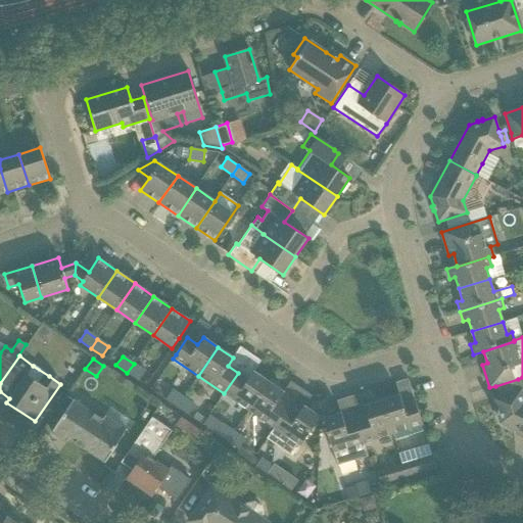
[(134,364),(127,373),(139,381),(145,372),(134,364)]
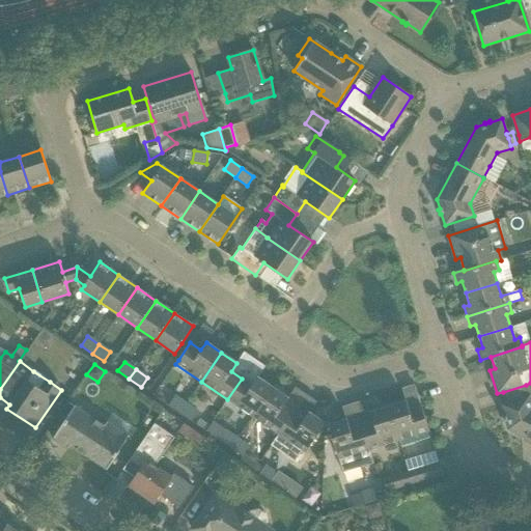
[(242,379),(227,399),(253,417),(273,388),(257,378),(252,385),(242,379)]
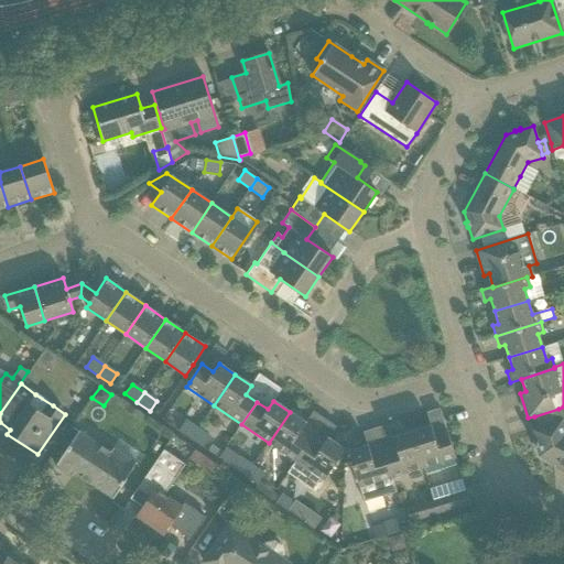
[(563,425),(559,409),(534,416),(538,427),(531,430),(534,442),(533,442),(535,447),(537,447),(539,457),(563,469),(563,425)]
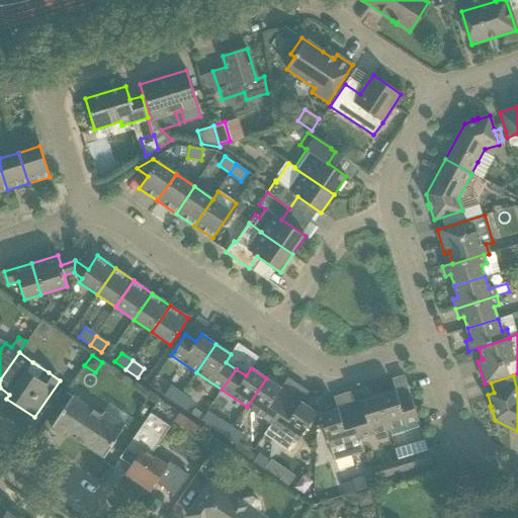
[(266,378),(247,407),(271,424),(285,403),(275,397),(281,389),(266,378)]
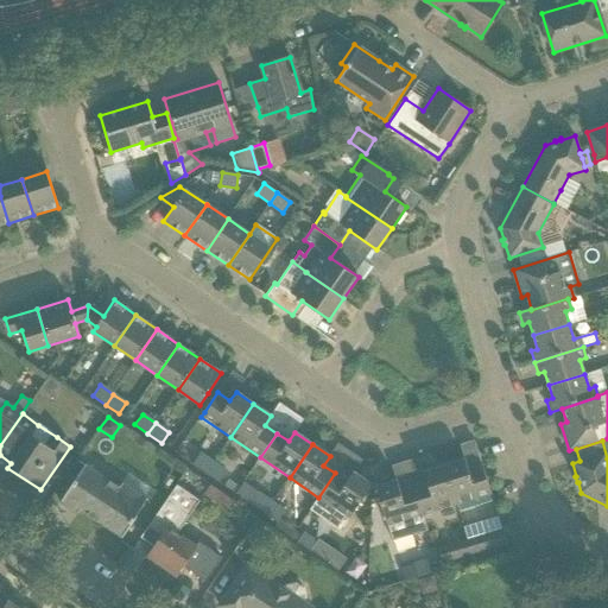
[(213,463),(200,454),(192,464),(206,474),(213,463)]
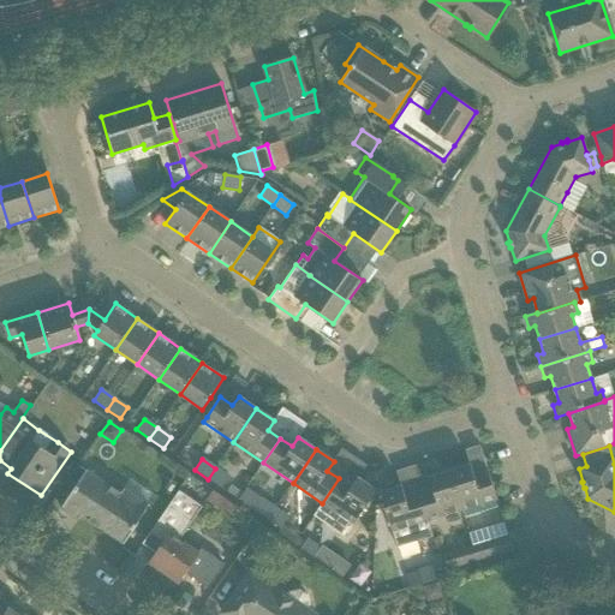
[(470,464),(449,471),(461,509),(496,499),(488,471),(473,475),(470,464)]
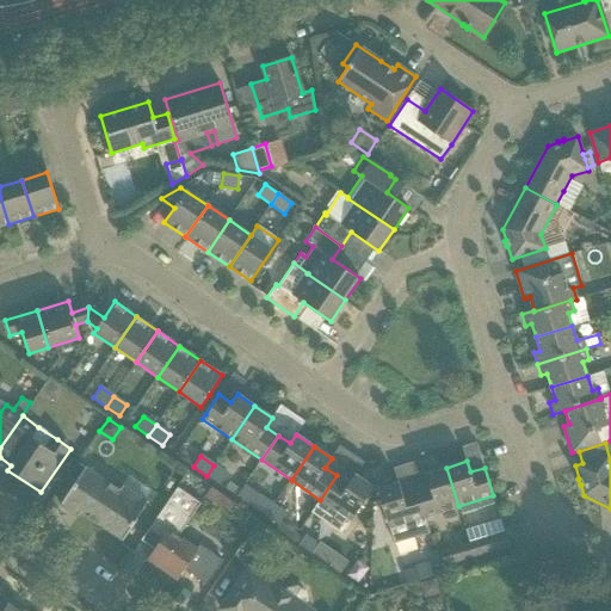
[(214,466),(207,476),(220,485),(227,475),(214,466)]
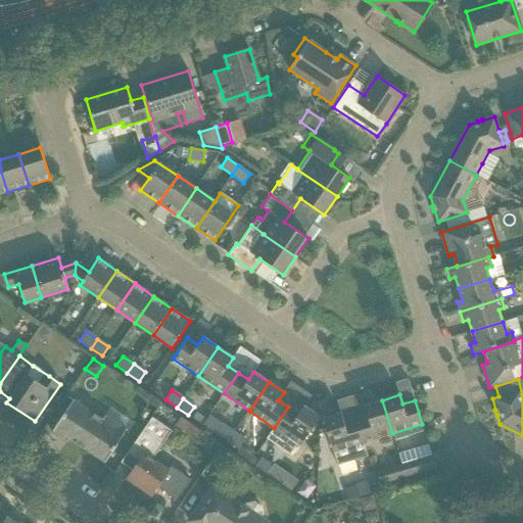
[(73,400),(62,416),(51,432),(66,442),(68,439),(105,463),(116,445),(126,430),(104,416),(102,420),(73,400)]
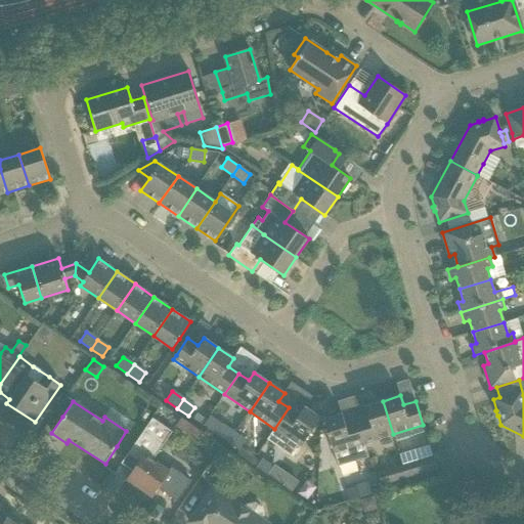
[(367,416),(356,420),(363,443),(393,434),(383,401),(365,406),(367,416)]
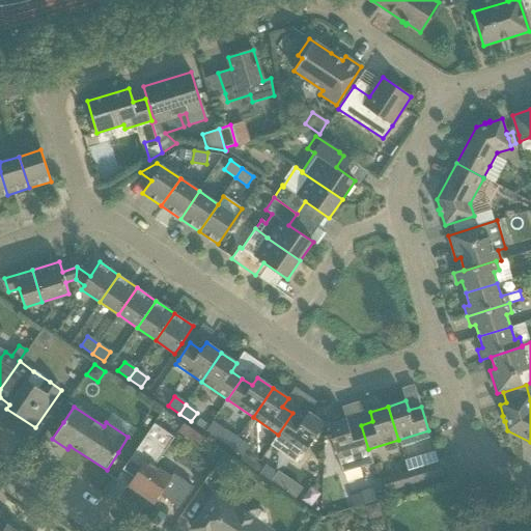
[(292,413),(278,435),(271,446),(297,464),(305,452),(313,441),(325,423),(309,413),(303,420),(292,413)]
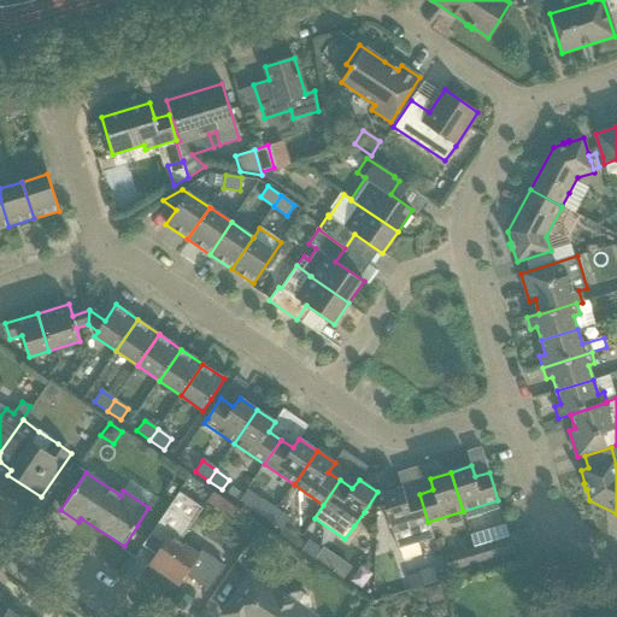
[(230,486),(227,493),(239,501),(244,495),(230,486)]
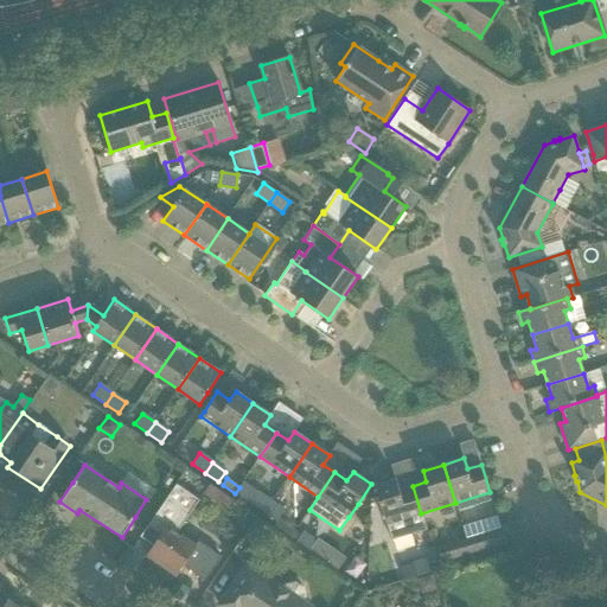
[(375,486),(387,524),(391,540),(427,530),(421,513),(413,486),(398,490),(396,479),(375,486)]
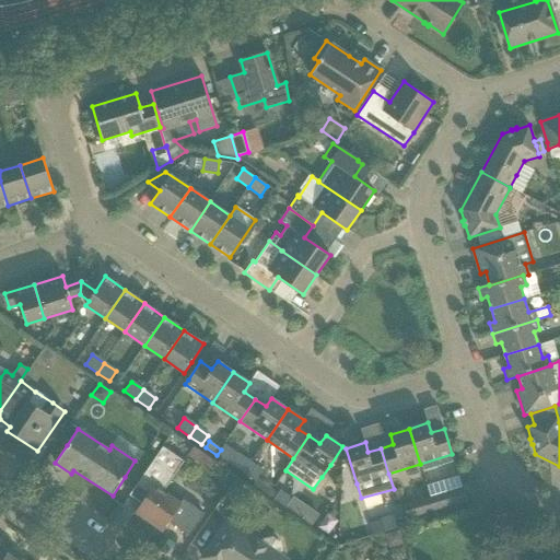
[(163,446),(149,467),(136,485),(148,493),(135,513),(162,532),(181,504),(163,491),(184,461),(163,446)]
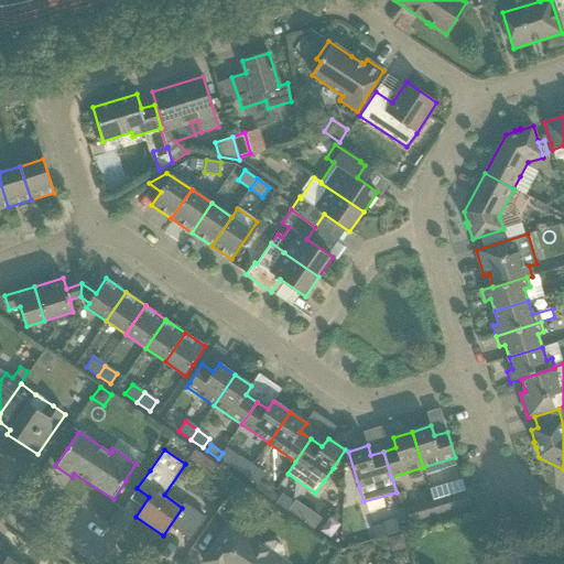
[(195,449),(188,458),(210,474),(217,465),(195,449)]
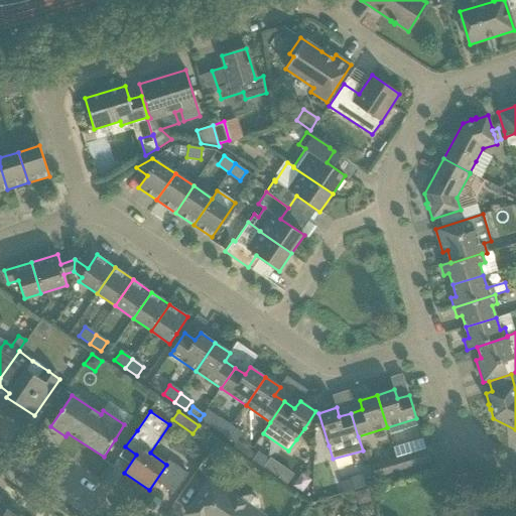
[(230,427),(219,419),(214,428),(224,436),(230,427)]
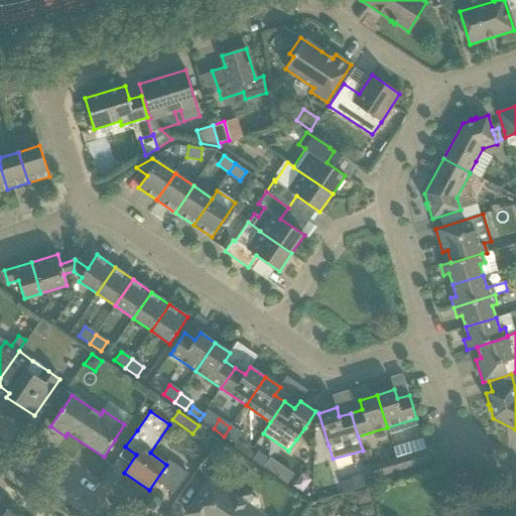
[(230,427),(224,436),(235,443),(231,449),(245,460),(251,452),(237,441),(242,434),(230,427)]
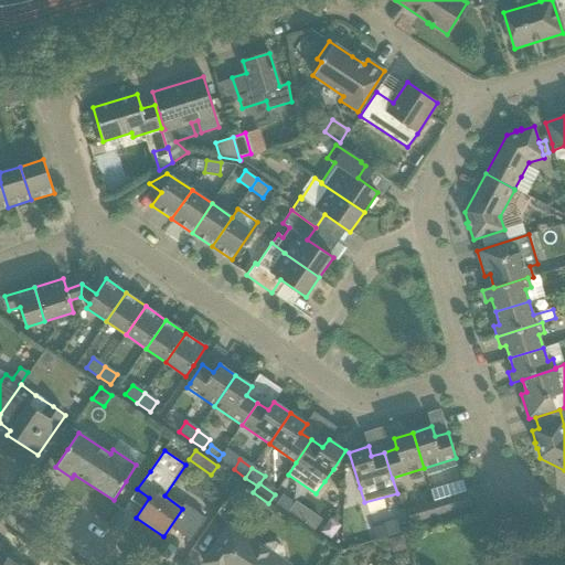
[(300,489),(300,488),(275,469),(265,483),(279,494),(289,480),(300,489)]
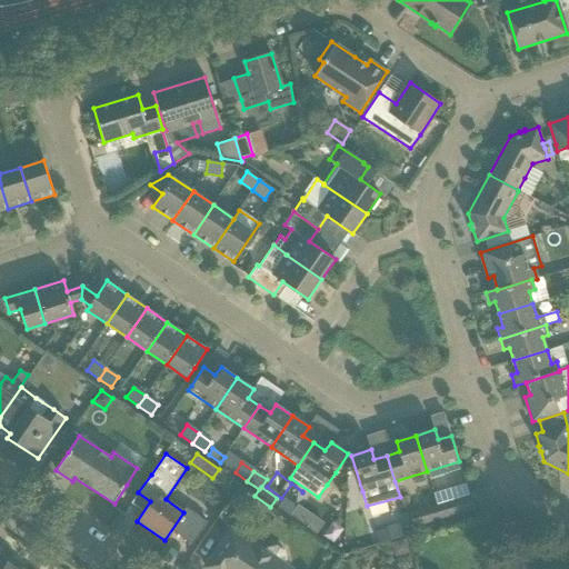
[(427,498),(430,508),(410,515),(413,527),(441,518),(437,507),(433,496),(427,498)]
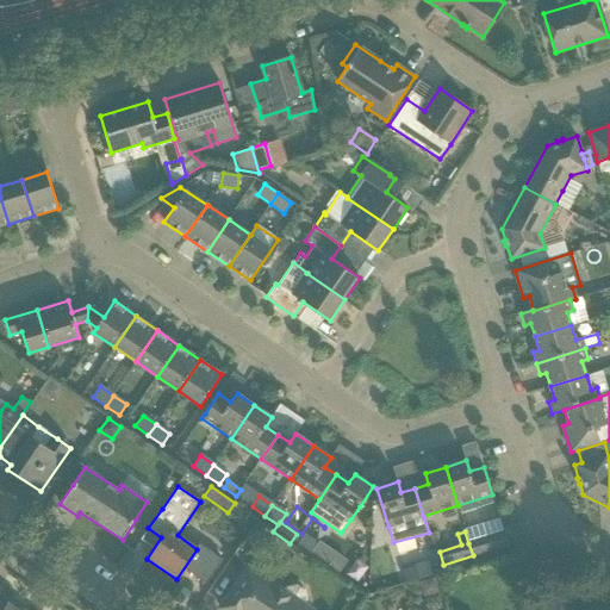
[(504,533),(468,543),(473,555),(508,545),(504,533)]
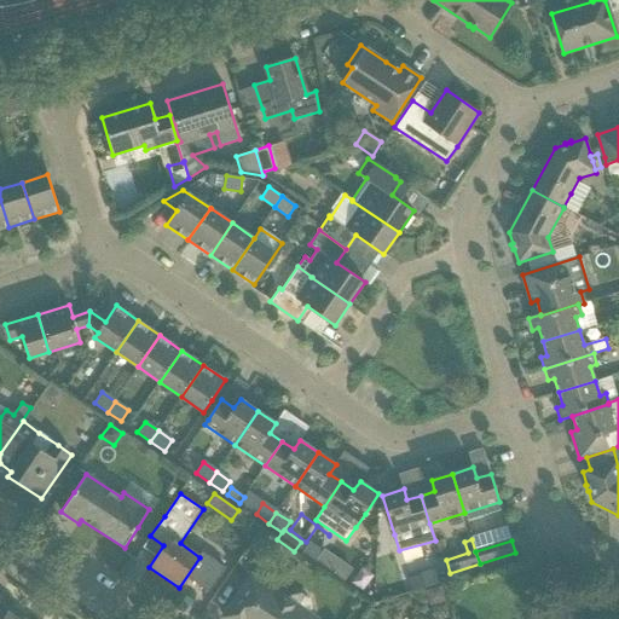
[(322,553),(308,543),(301,554),(329,573),(335,565),(320,555),(322,553)]
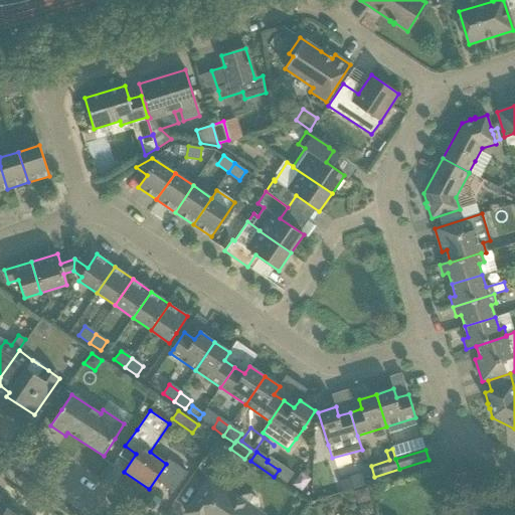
[(363,475),(350,479),(340,482),(343,492),(353,489),(366,485),(363,475)]
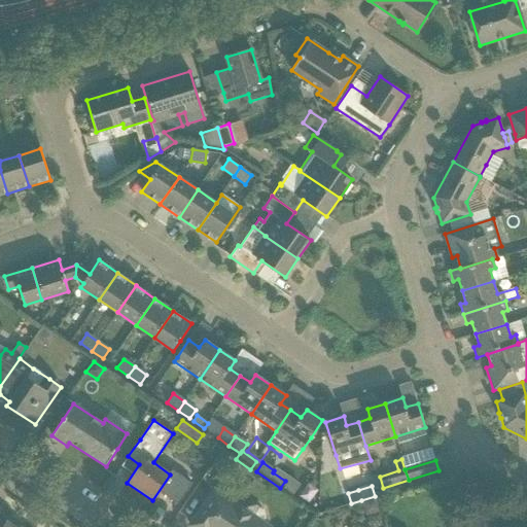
[(268,526),(262,523),(265,519),(264,511),(256,505),(247,506),(245,511),(214,490),(189,526),(191,526),(268,526)]
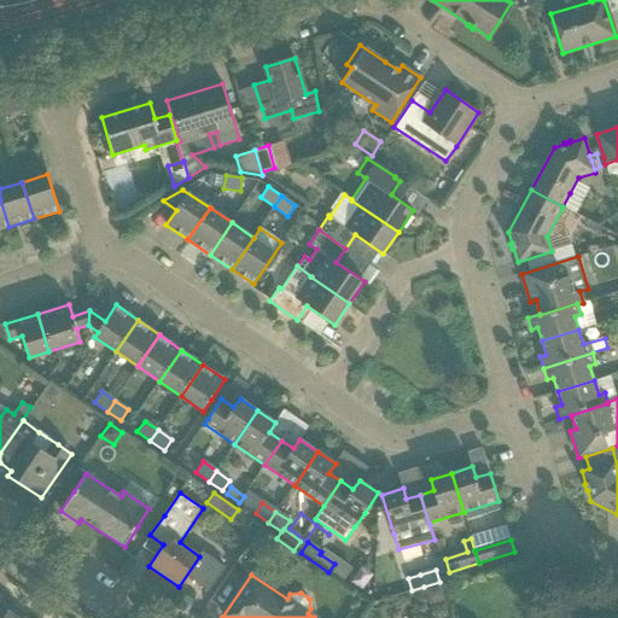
[(425,589),(430,605),(444,601),(439,584),(425,589)]
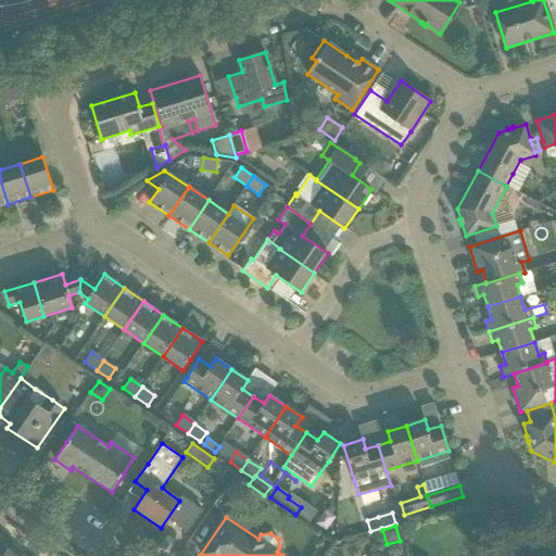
[(20,555),(0,542),(0,555),(20,555)]
